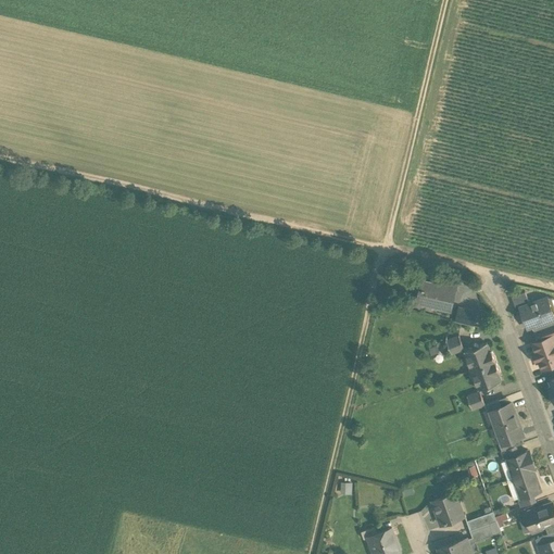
[(441,282),(432,280),(431,285),(430,289),(440,290),(441,282)]
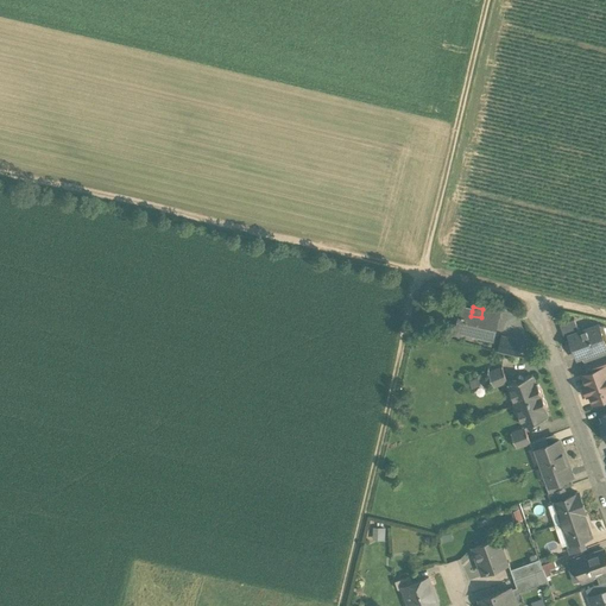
[(481,317),(471,316),(472,311),(459,309),(456,320),(460,320),(455,336),(468,340),(469,335),(473,336),(473,338),(491,341),(496,321),(480,319),(481,317)]
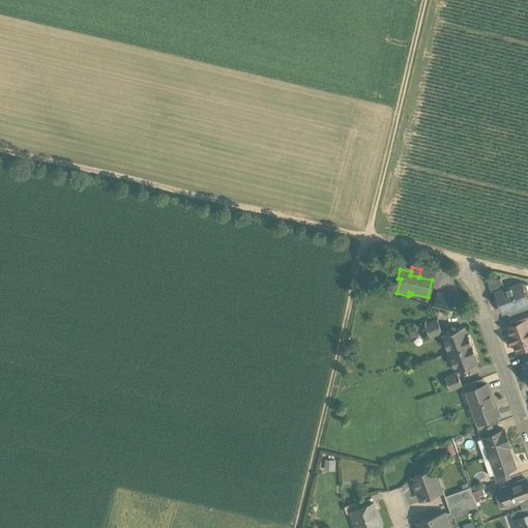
[(433,272),(420,269),(419,276),(418,277),(432,280),(433,272)]
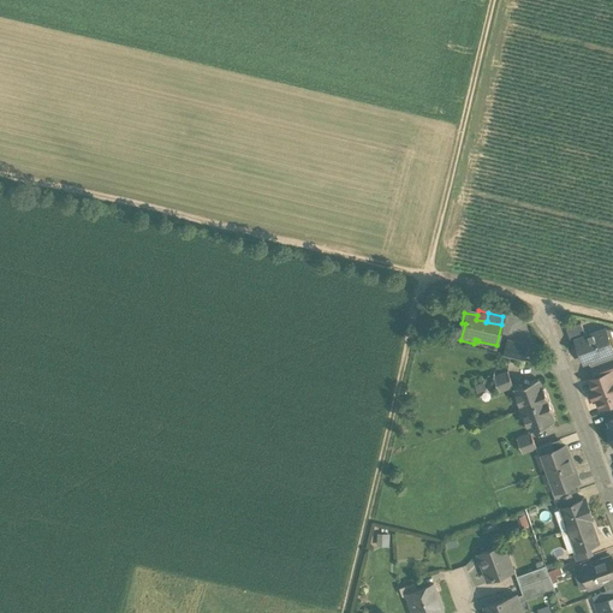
[(578,325),(564,331),(569,344),(573,343),(573,341),(583,338),(578,325)]
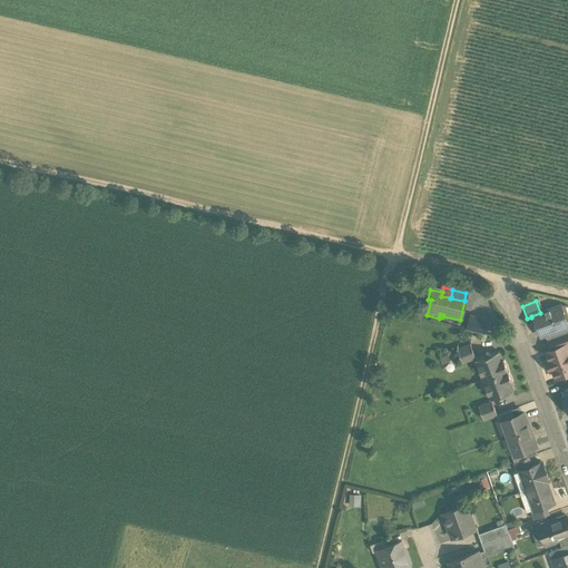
[(540,313),(531,316),(531,317),(539,338),(545,335),(567,327),(559,306),(540,313)]
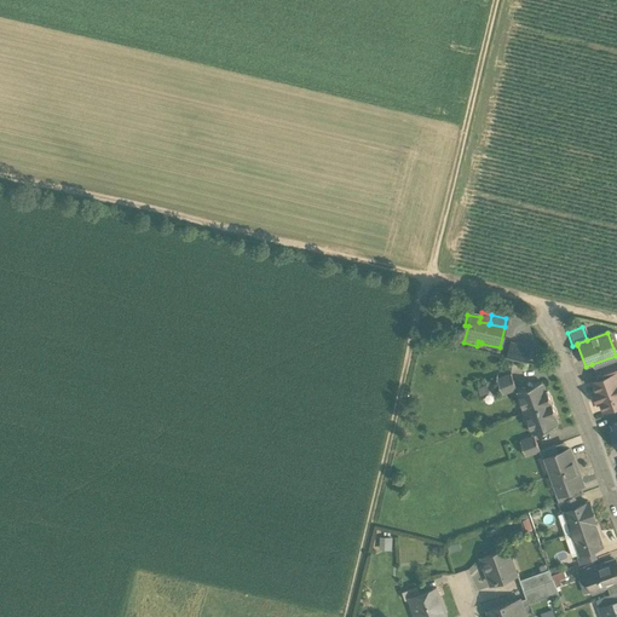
[(506,359),(525,365),(530,351),(509,345),(506,359)]
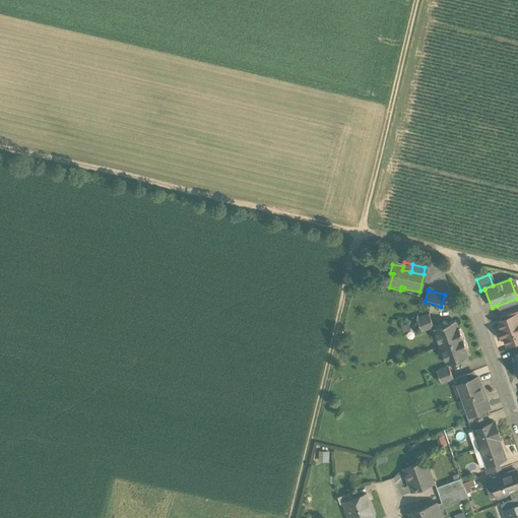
[(517,302),(517,299),(497,306),(499,312),(517,304),(517,302)]
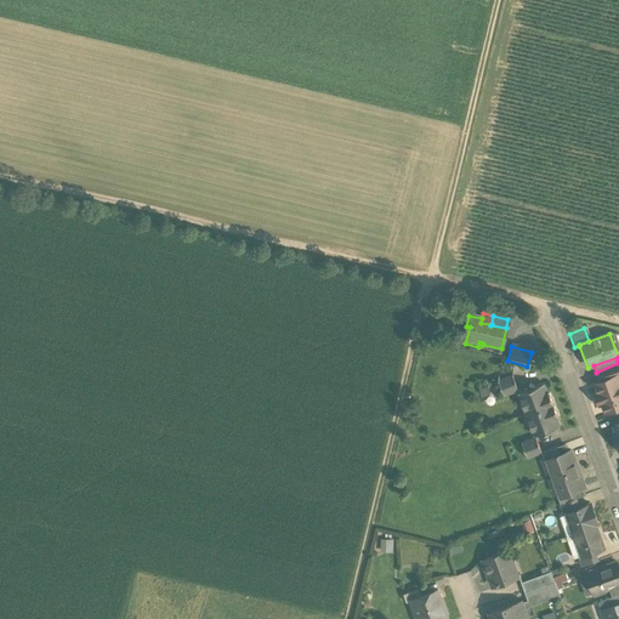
[(618,363),(596,373),(600,382),(614,378),(615,379),(618,376),(618,363)]
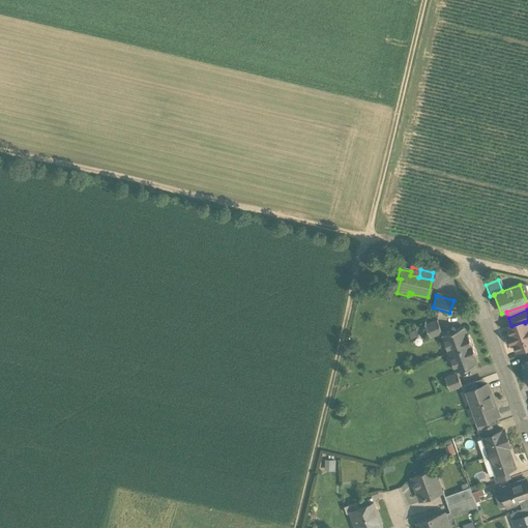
[(436,321),(423,325),(428,339),(441,333),(436,321)]
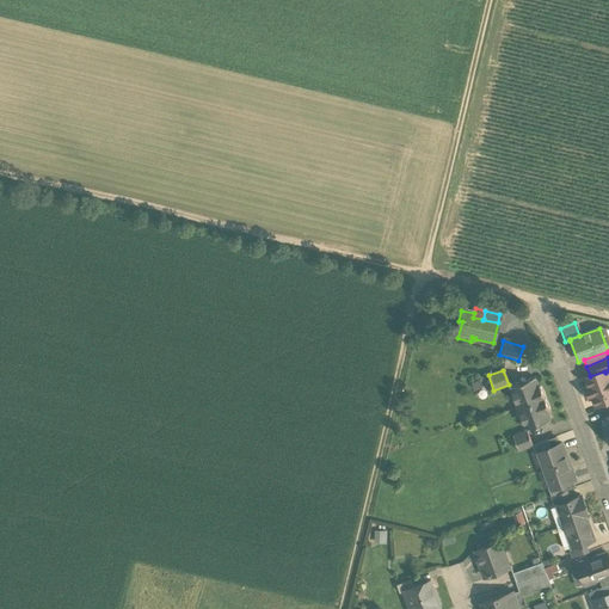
[(590,376),(584,379),(588,387),(584,388),(585,391),(583,392),(585,398),(588,397),(588,399),(591,398),(595,406),(602,404),(603,406),(608,404),(607,401),(608,400),(608,379),(608,380),(606,373),(604,371),(590,376)]
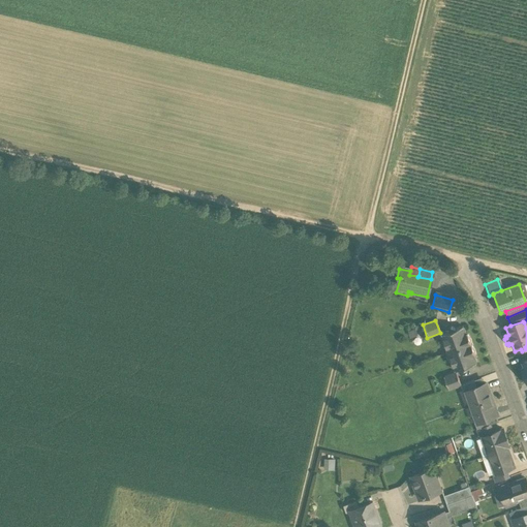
[(454,330),(450,329),(447,332),(439,335),(446,353),(470,345),(466,334),(464,335),(461,328),(454,330)]
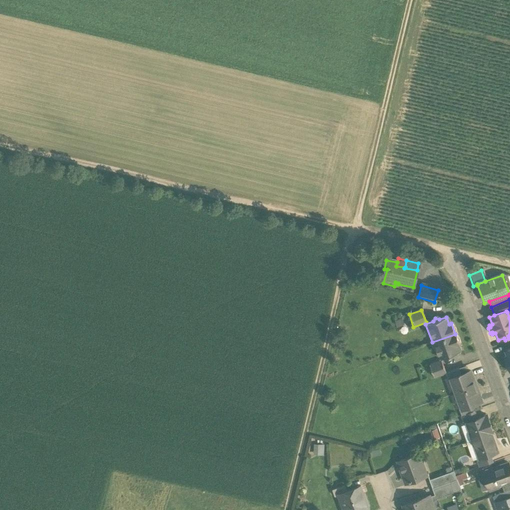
[(455,334),(432,342),(438,360),(446,357),(450,359),(452,355),(459,353),(456,345),(459,345),(455,334)]
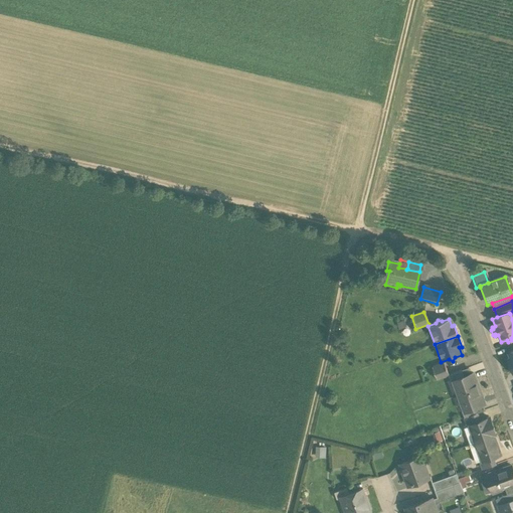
[(443,364),(431,368),(435,380),(448,376),(443,364)]
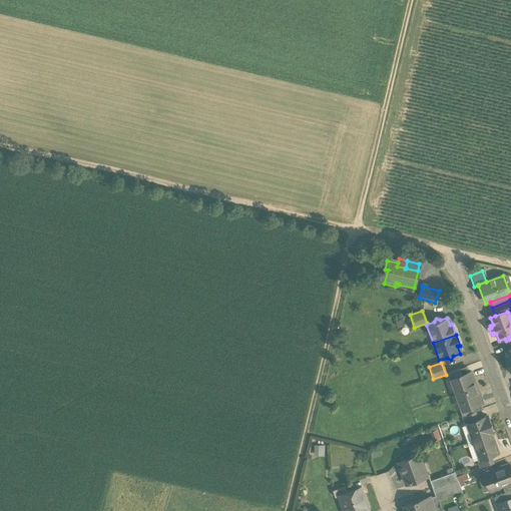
[(466,367),(446,375),(448,382),(451,381),(451,380),(468,373),(466,367)]
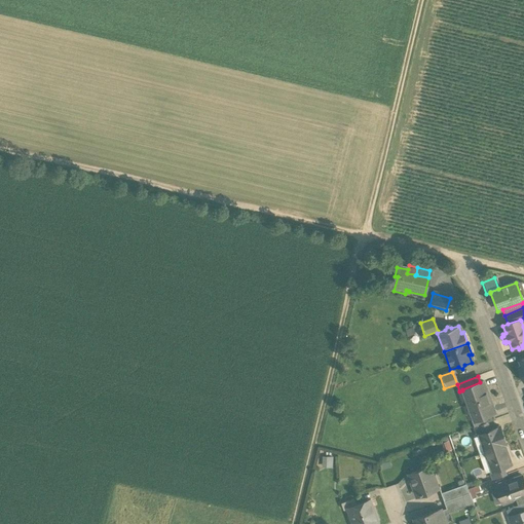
[(480,382),(462,389),(462,390),(468,405),(487,398),(484,389),(483,389),(481,383),(482,383),(482,382),(480,382)]
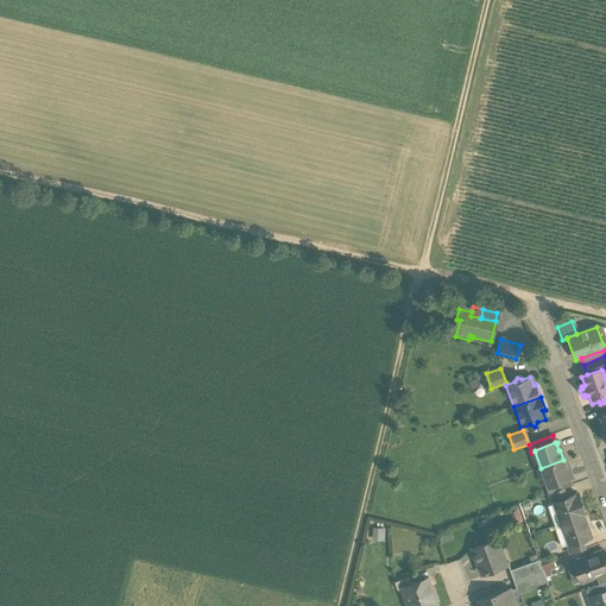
[(563,460),(541,468),(548,486),(548,487),(569,479),(570,479),(570,478),(569,478),(567,472),(568,471),(563,460)]
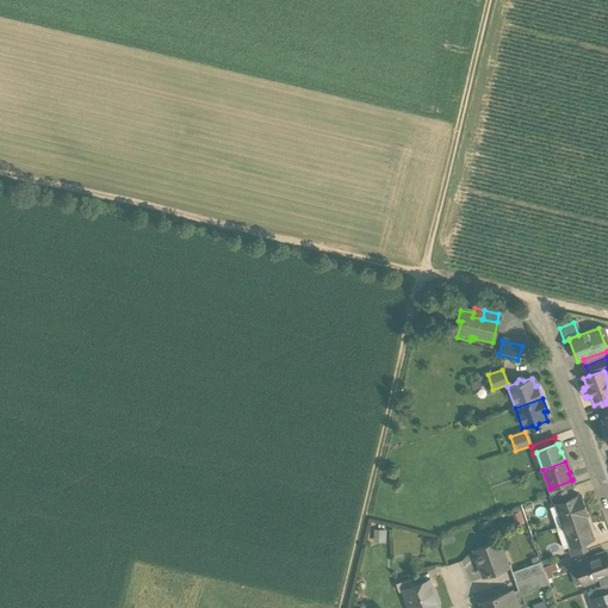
[(571,481),(550,489),(550,488),(546,489),(548,497),(563,491),(574,488),(571,481)]
